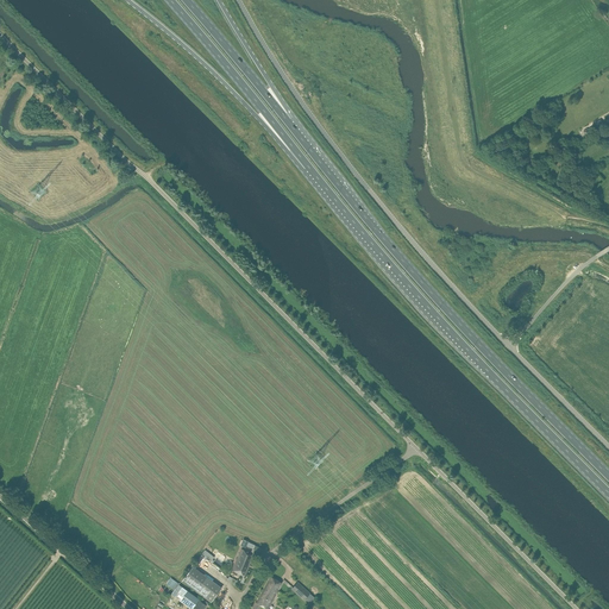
[(592,126),(584,131),(586,136),(595,131),(592,126)]
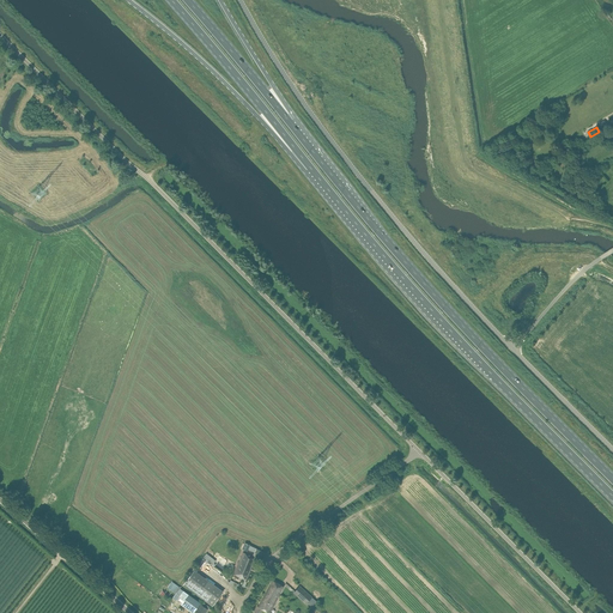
[(255,558),(243,552),(234,572),(247,580),(255,558)]
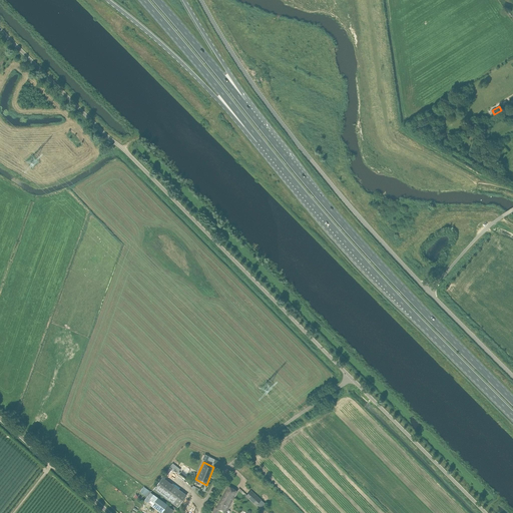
[(177,507),(186,495),(161,476),(152,489),(177,507)]
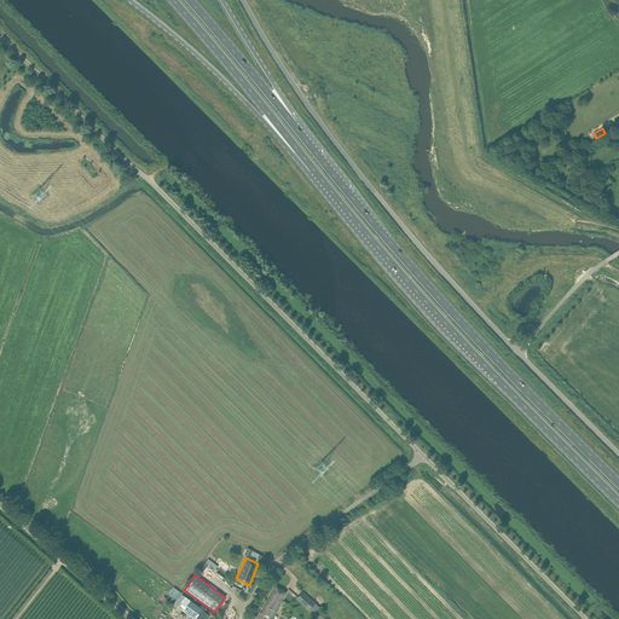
[(259,613),(254,618),(264,618),(265,617),(268,618),(272,618),(281,606),(279,606),(287,593),(273,586),(259,613)]
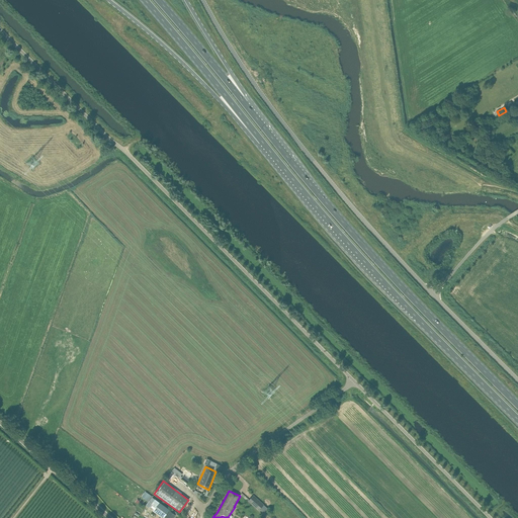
[(145,492),(142,497),(146,500),(150,495),(145,492)]
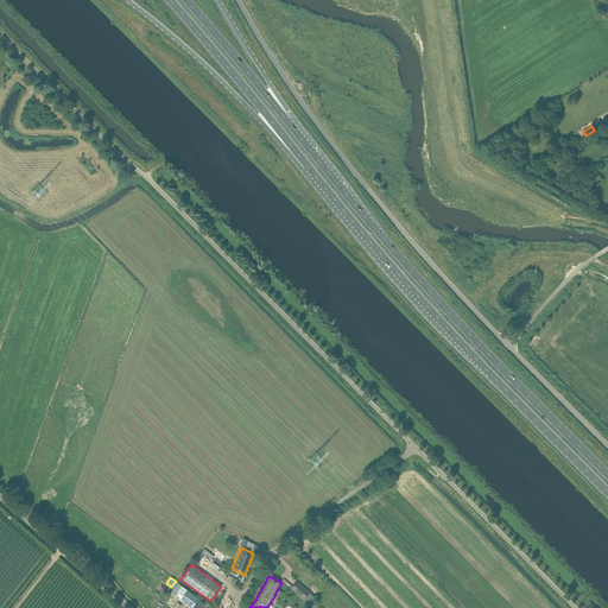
[(310,591),(297,581),(291,588),(304,600),(310,591)]
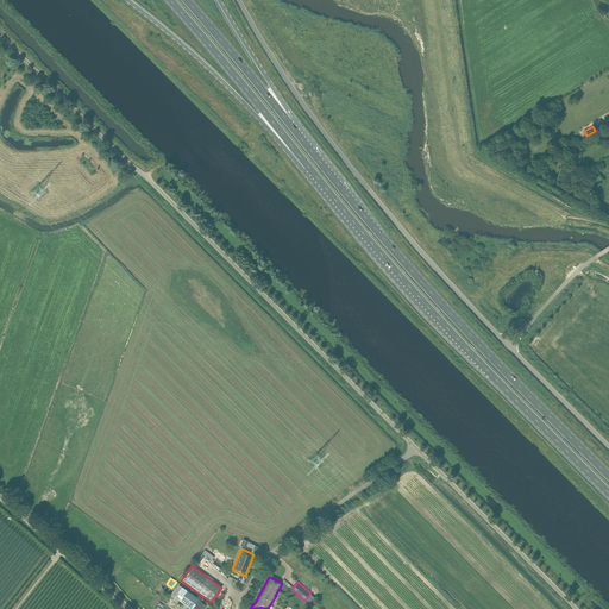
[(192,608),(199,600),(182,588),(175,597),(192,608)]
